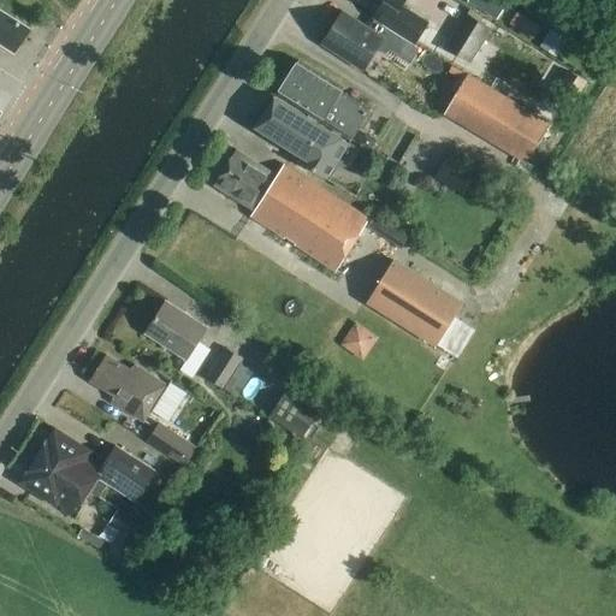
[(0,0),(0,43),(13,53),(29,29),(0,10),(0,0)]
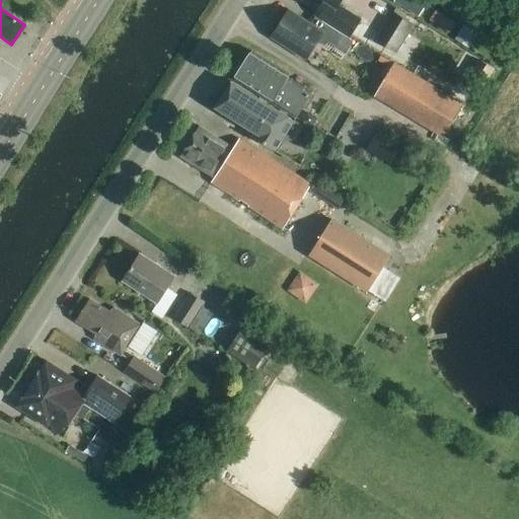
[(309,0),(319,6),(313,15),(314,16),(349,38),(361,18),(340,5),(342,0),(309,0)]
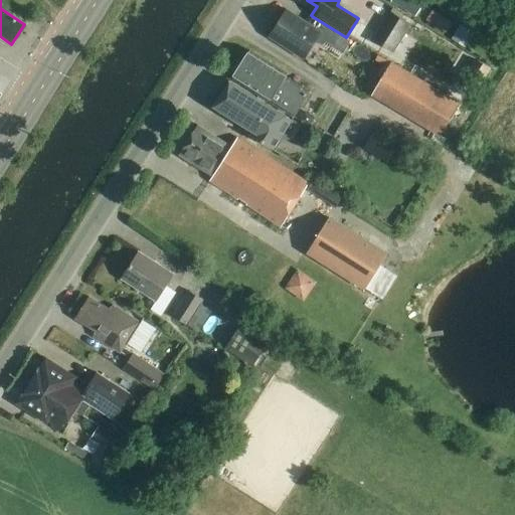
[(417,15),(425,0),(392,0),(393,0),(417,15)]
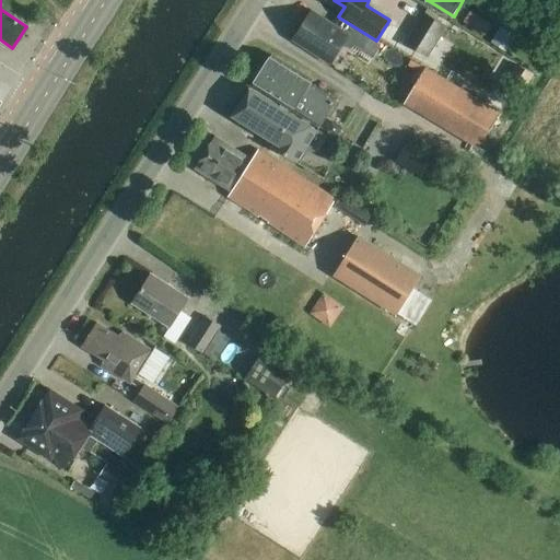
[(339,18),(334,26),(308,11),(290,42),(327,65),(340,44),(347,48),(350,43),(370,56),(378,42),(376,41),(339,18)]
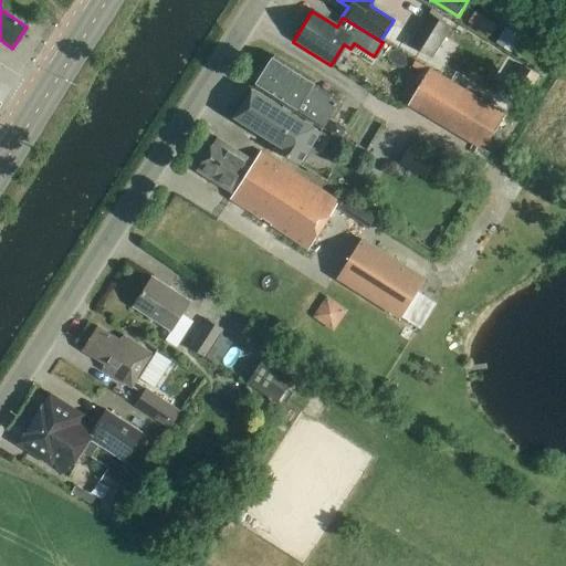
[(435,58),(453,27),(427,12),(409,43),(435,58)]
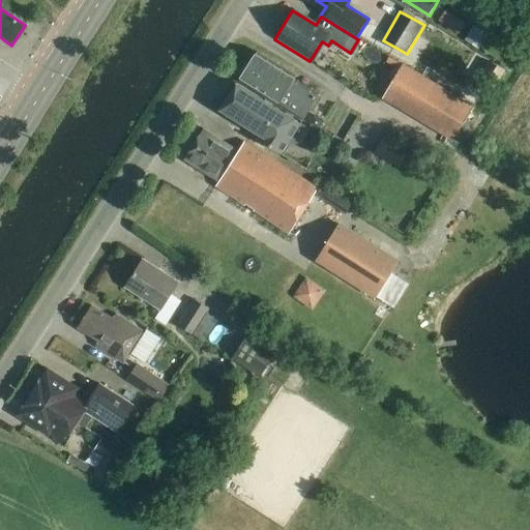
[(462,33),(468,22),(452,13),(446,24),(462,33)]
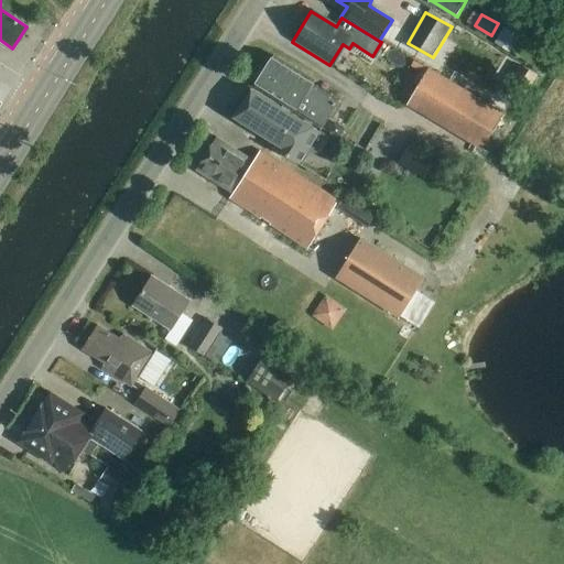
[(310,88),(312,86),(314,83),(271,55),(253,84),(284,102),(294,88),(300,91),(302,88),(306,91),(310,87),(310,88)]
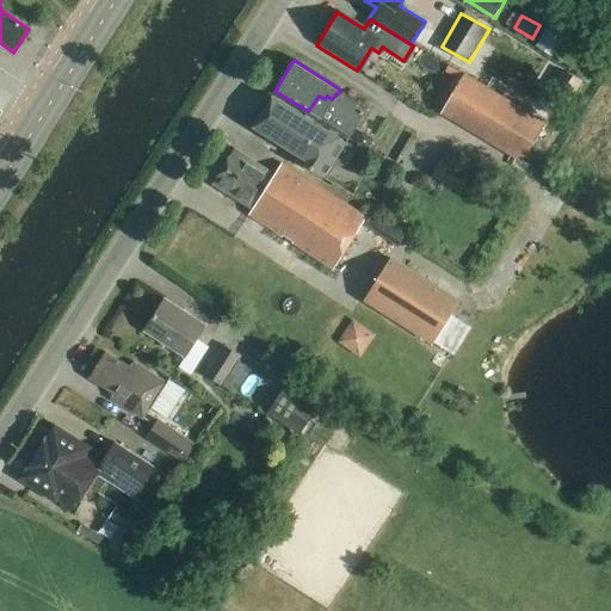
[(545,122),(463,74),(439,115),(522,162),(545,122)]
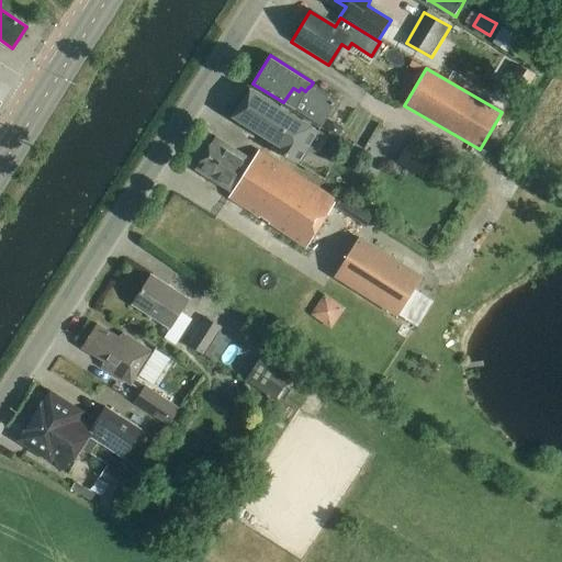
[(333,97),(328,94),(327,97),(311,86),(308,88),(308,87),(305,91),(301,88),(299,91),(293,88),(283,102),(322,126),(327,117),(330,120),(339,104),(337,102),(332,99),(333,97)]
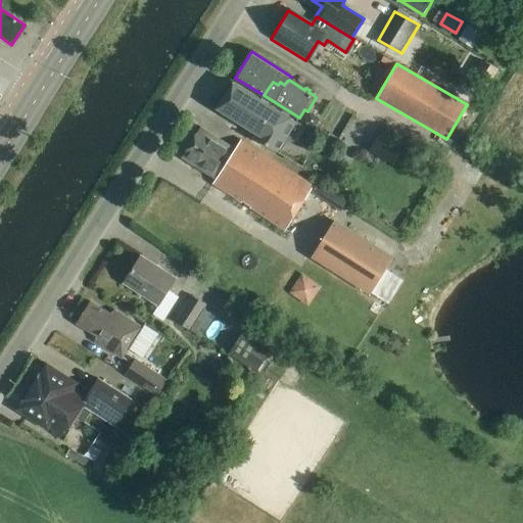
[(298,124),(296,122),(290,119),(291,117),(233,81),(216,108),(256,134),(254,138),(277,152),(286,138),(296,145),(307,126),(299,122),(298,124)]
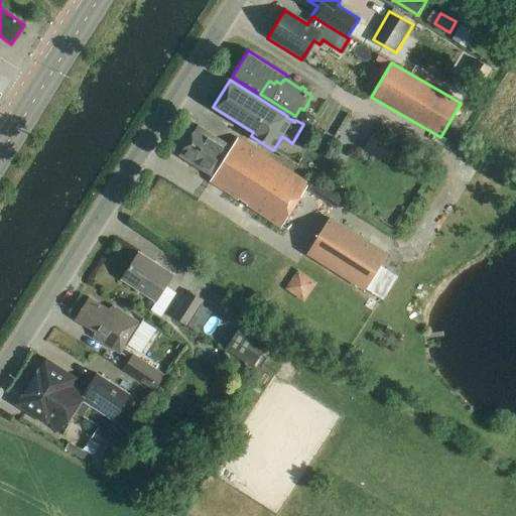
[(305,110),(299,119),(308,125),(314,116),(305,110)]
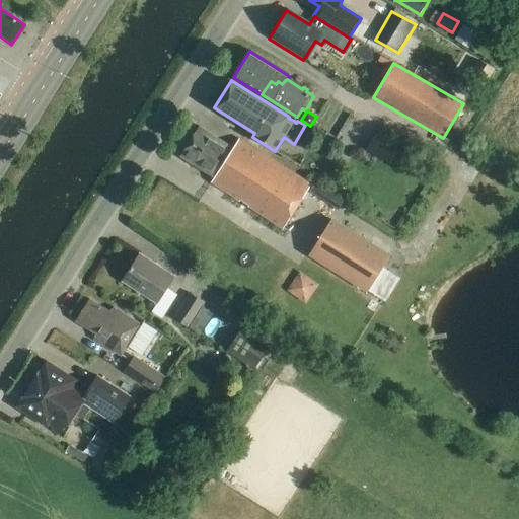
[(233,148),(199,126),(179,156),(214,176),(210,182),(282,229),(310,184),(239,138),(233,148)]
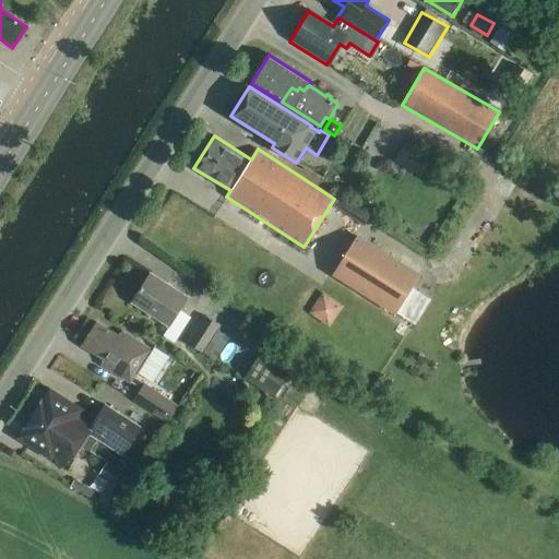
[(395,164),(420,178),(431,157),(406,143),(395,164)]
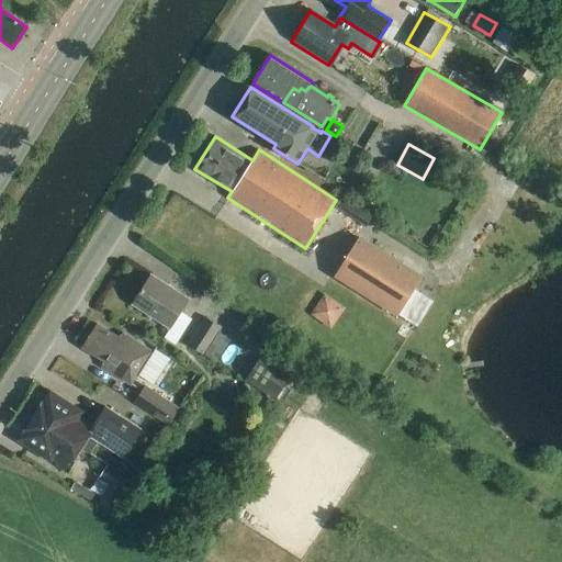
[(469,184),(460,198),(472,205),(481,192),(469,184)]
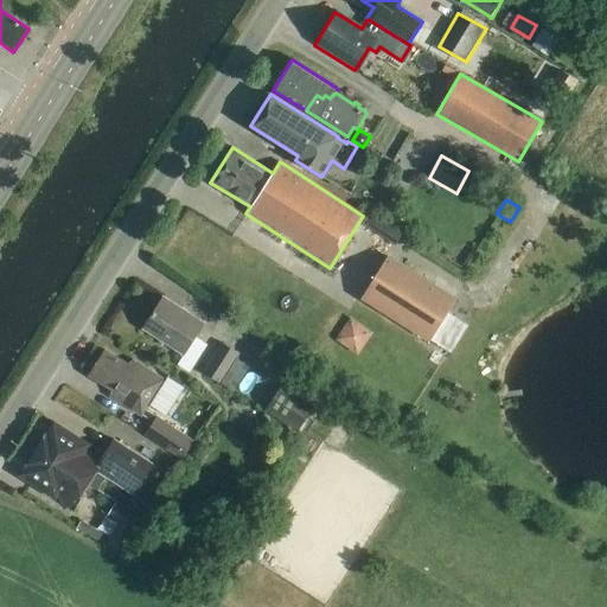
[(362,299),(426,339),(451,299),(385,259),(362,299)]
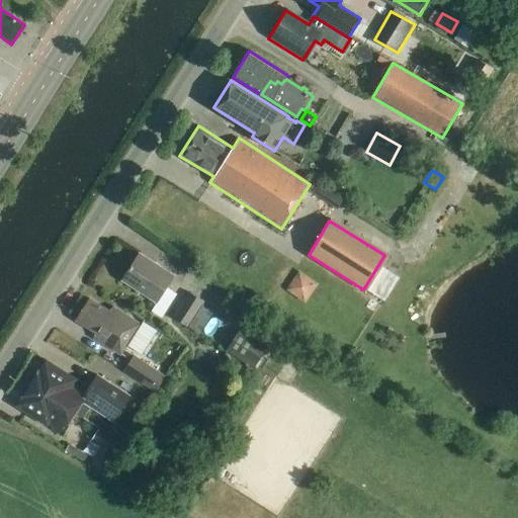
[(121,281),(156,304),(175,275),(140,252),(121,281)]
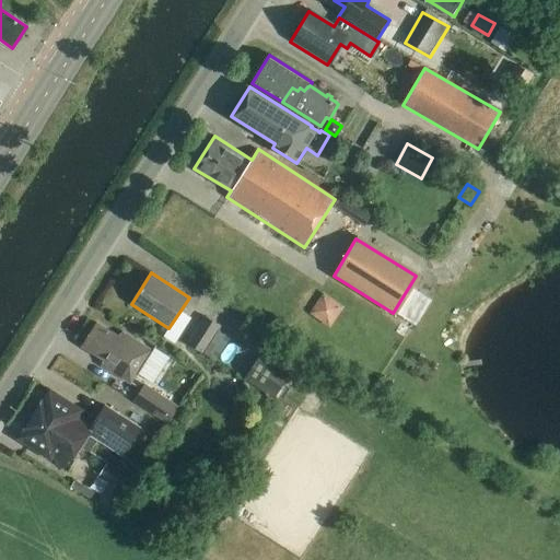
[(206,317),(188,343),(205,354),(221,328),(206,317)]
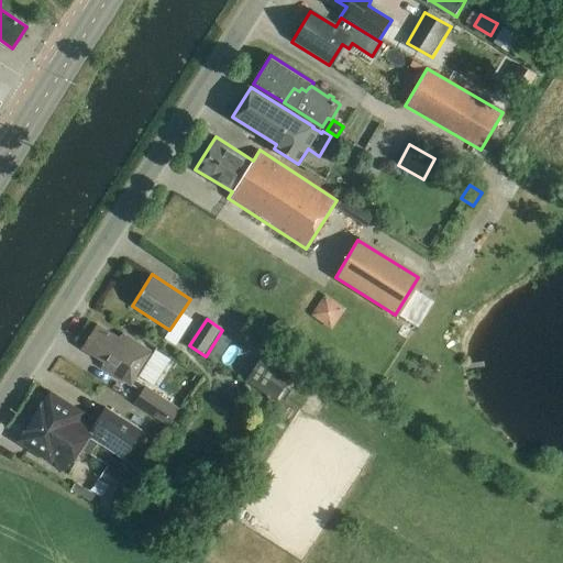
[(120,339),(97,324),(83,349),(105,362),(101,368),(131,387),(144,365),(162,376),(172,359),(155,348),(153,351),(123,333),(120,339)]
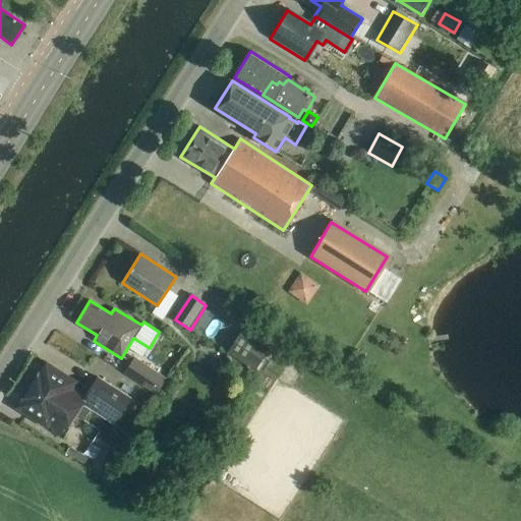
[(271,351),(242,333),(228,353),(257,372),(271,351)]
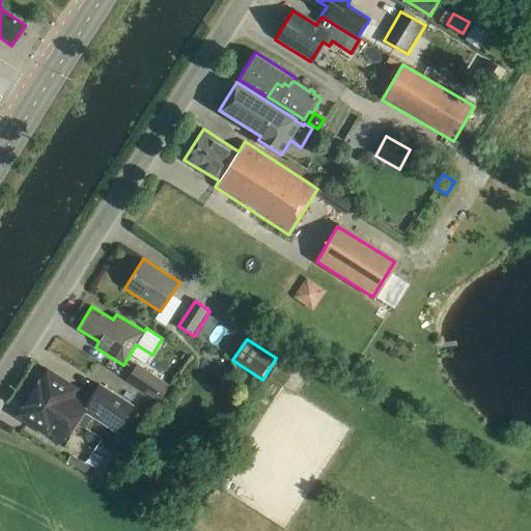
[(162,400),(172,385),(139,364),(129,381),(162,400)]
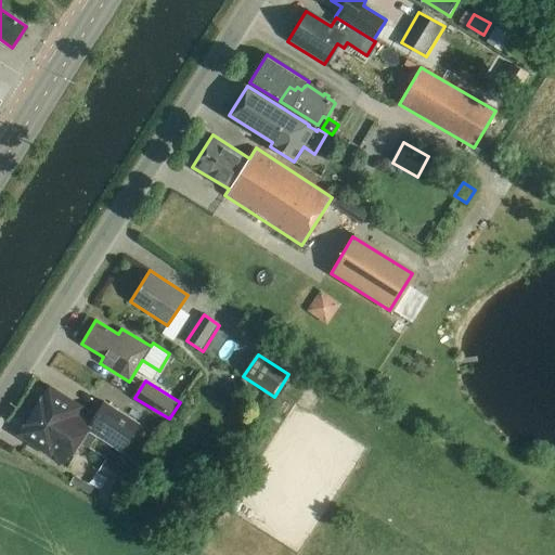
[(49,387),(31,413),(33,413),(81,444),(88,449),(97,436),(121,451),(139,425),(105,403),(93,421),(79,412),(82,408),(49,387)]
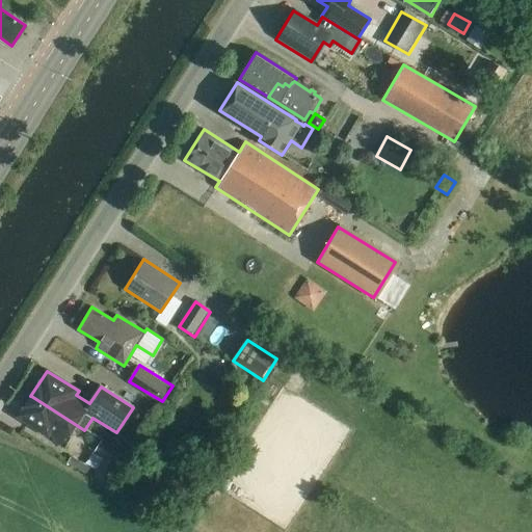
[(78,426),(31,396),(30,396),(17,419),(63,448),(78,426)]
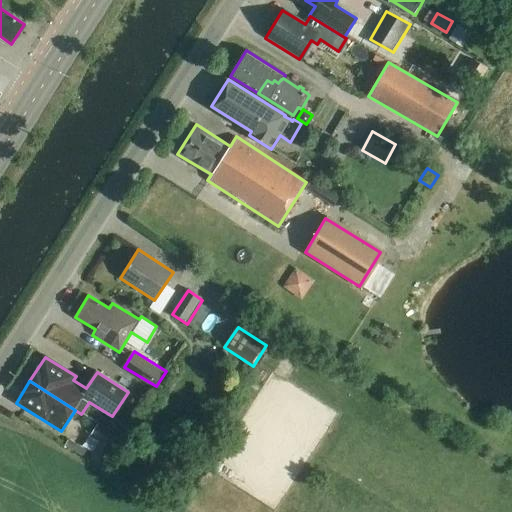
[(112,417),(105,430),(119,438),(126,426),(112,417)]
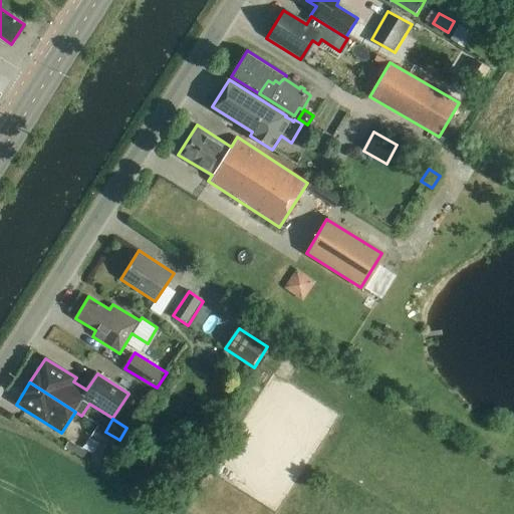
[(89,438),(97,443),(112,452),(119,440),(105,432),(96,426),(89,438)]
